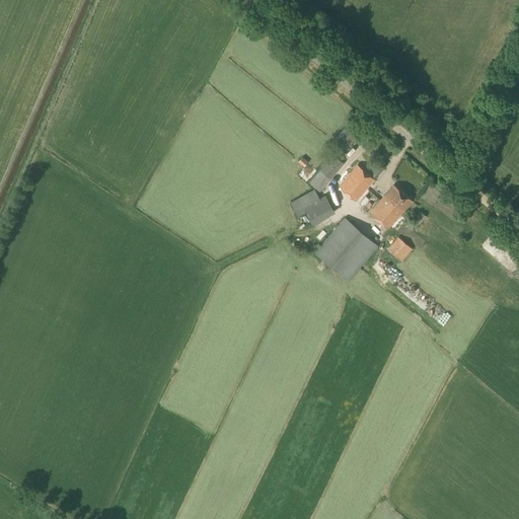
[(343,153),(359,134),(348,124),(330,142),(343,153)]
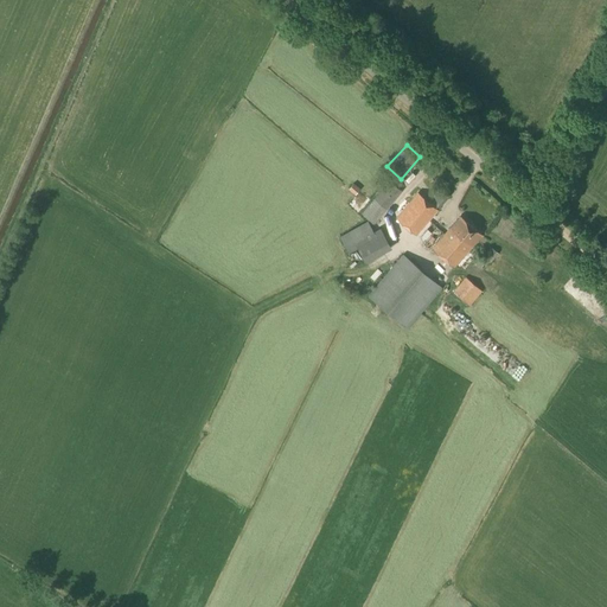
[(350,187),(358,192),(362,185),(353,180),(350,187)]
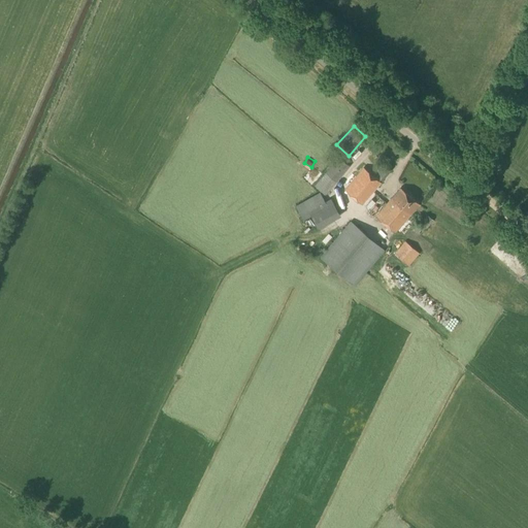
[(325,195),(350,166),(339,158),(315,186),(325,195)]
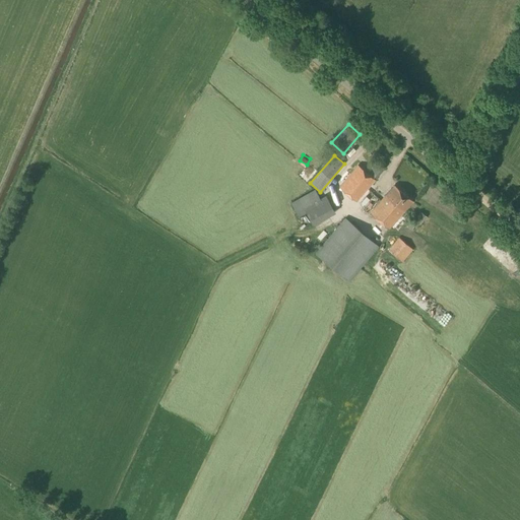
[(371,164),(365,172),(375,180),(386,168),(379,161),(375,167),(371,164)]
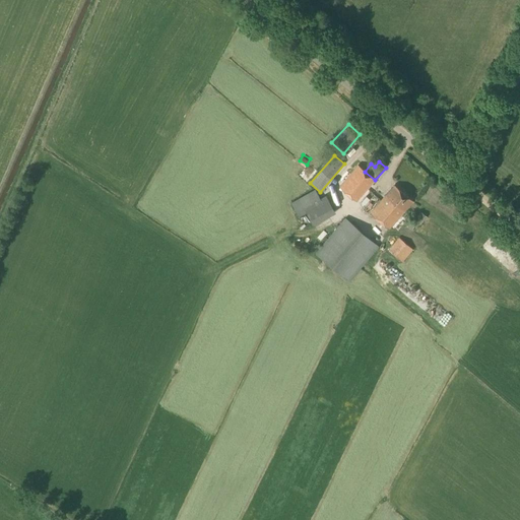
[(365,172),(358,165),(337,187),(354,201),(375,180),(365,172)]
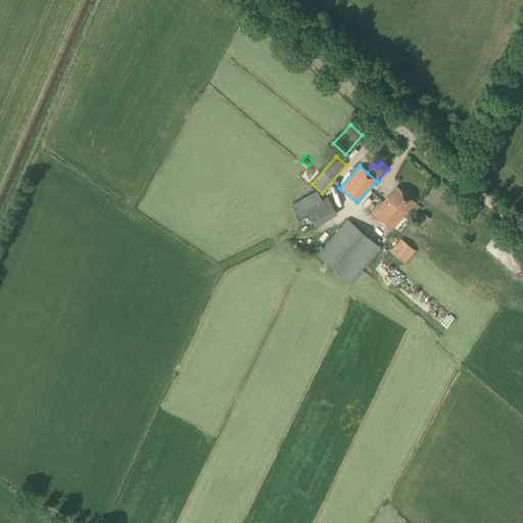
[(391,230),(415,202),(396,187),(373,215),(391,230)]
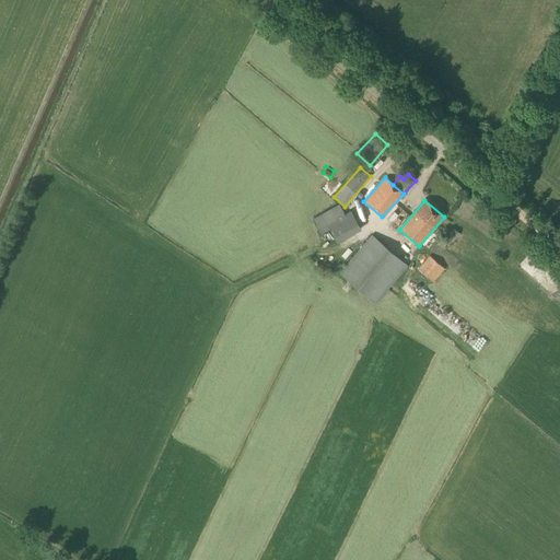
[(345,214),(339,203),(313,218),(323,234),(330,229),(337,243),(362,230),(351,210),(345,214)]
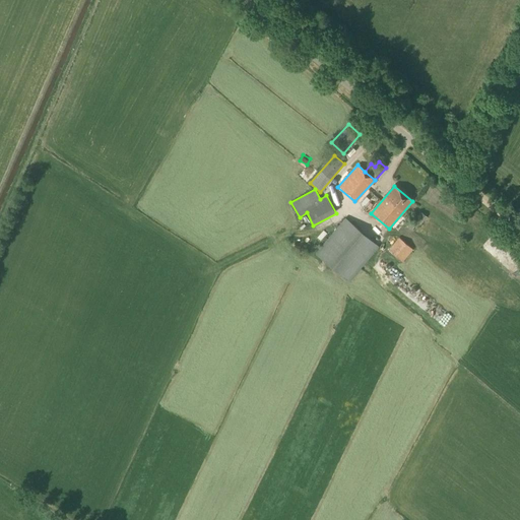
[(419,226),(427,217),(423,213),(413,223),(410,221),(406,226),(411,231),(416,224),(419,226)]
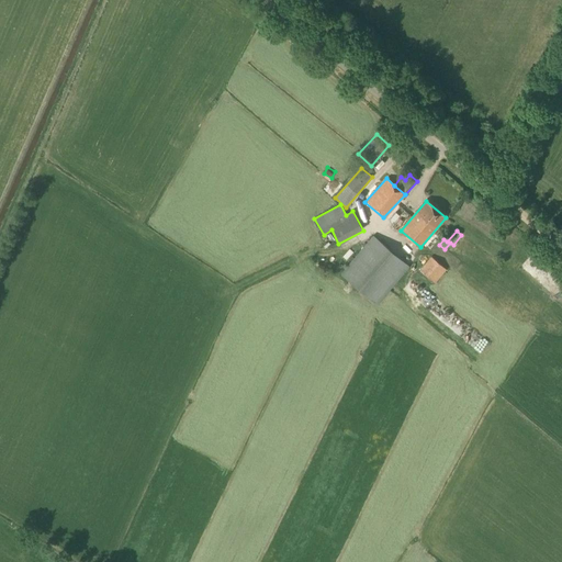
[(377,304),(408,267),(373,236),(341,274),(377,304)]
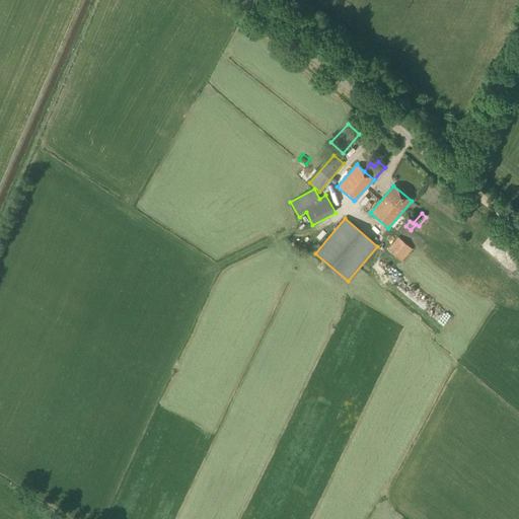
[(401,262),(413,249),(398,237),(387,249),(401,262)]
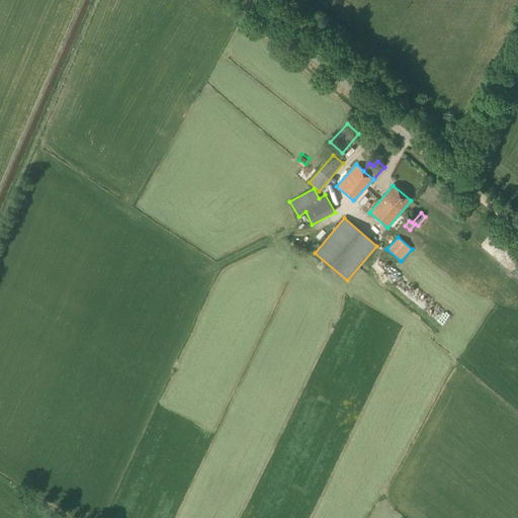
[(384,276),(394,267),(384,257),(374,266),(384,276)]
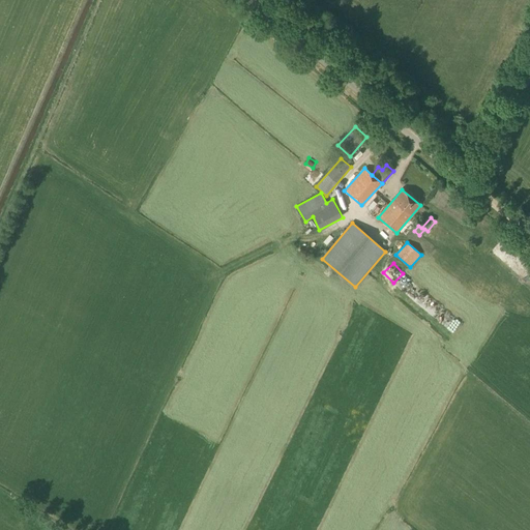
All buildings are outlined.
